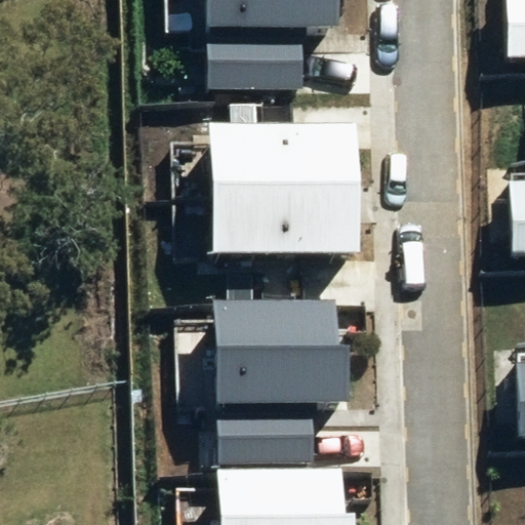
[(201,0),(203,92),(306,91),(305,29),(341,29),(340,0),(201,0)]
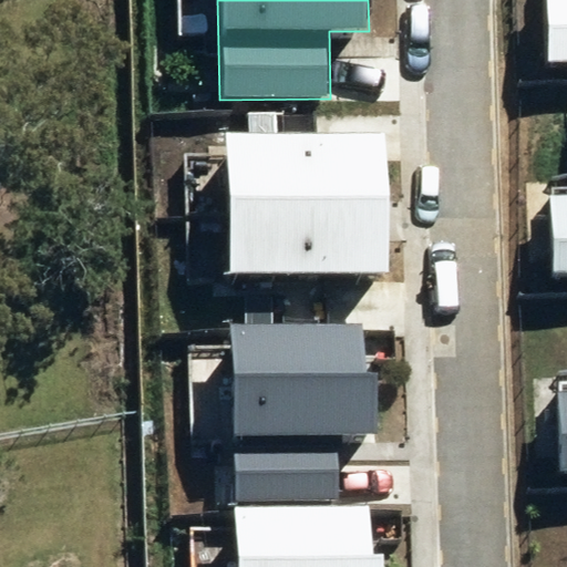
[(566,0),(547,0),(548,61),(566,60),(566,0)]
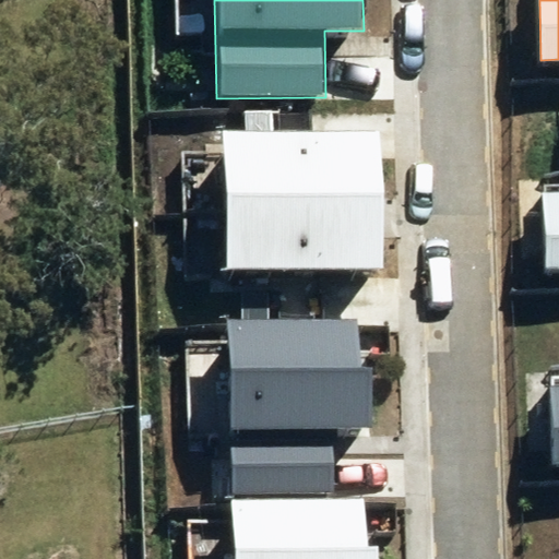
[(225,131),(226,195),(383,193),(382,129),(225,131)]
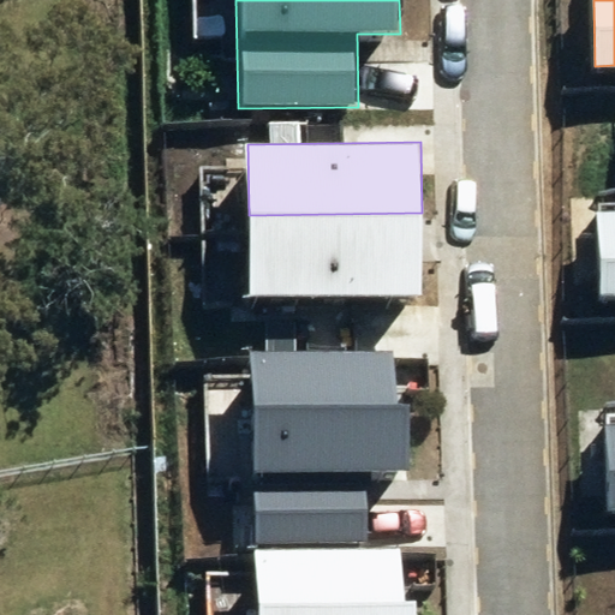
[(614,212),(599,213),(602,294),(614,293),(614,212)]
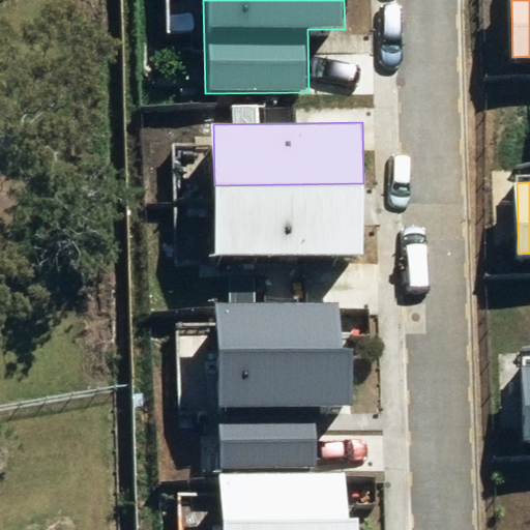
[(214,185),(215,255),(364,255),(363,183),(214,185)]
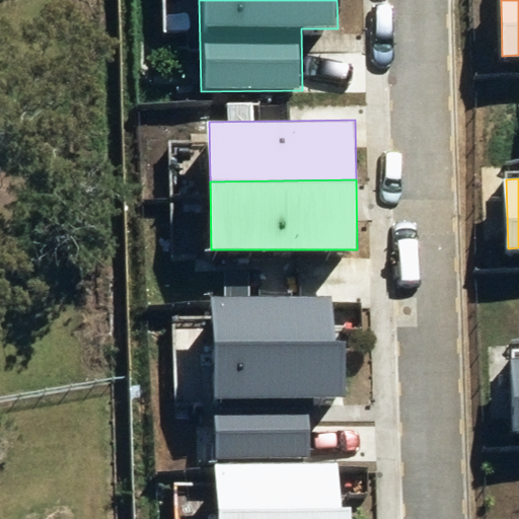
[(210,295),(213,461),(312,459),(311,397),(347,397),(346,342),(335,342),(334,293),(210,295)]
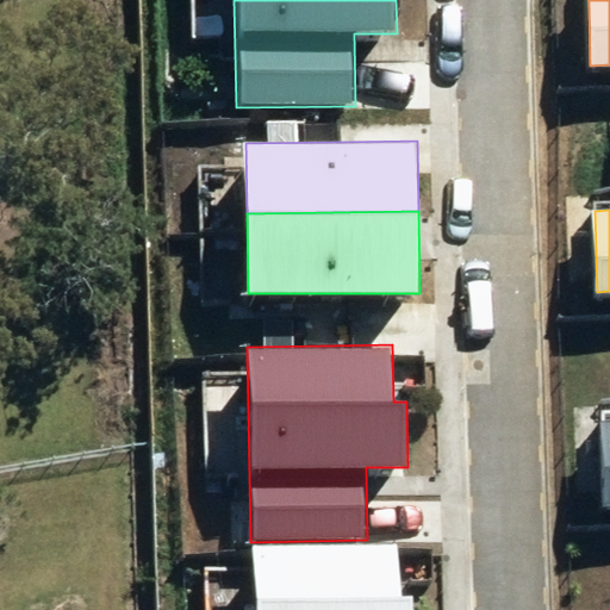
[(609,417),(597,418),(599,509),(609,508),(609,417)]
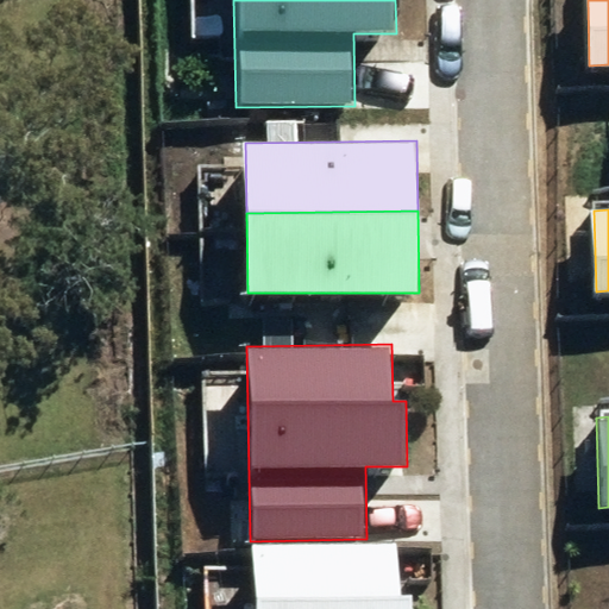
[(252,542),(253,608),(412,608),(412,595),(401,595),(400,540),(252,542)]
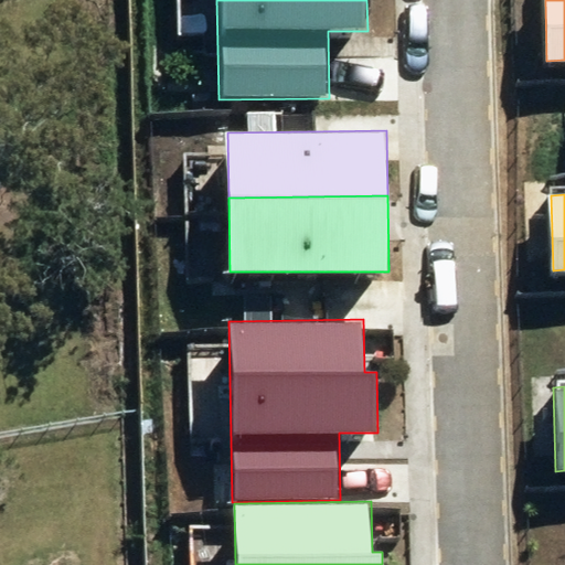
All buildings are outlined.
